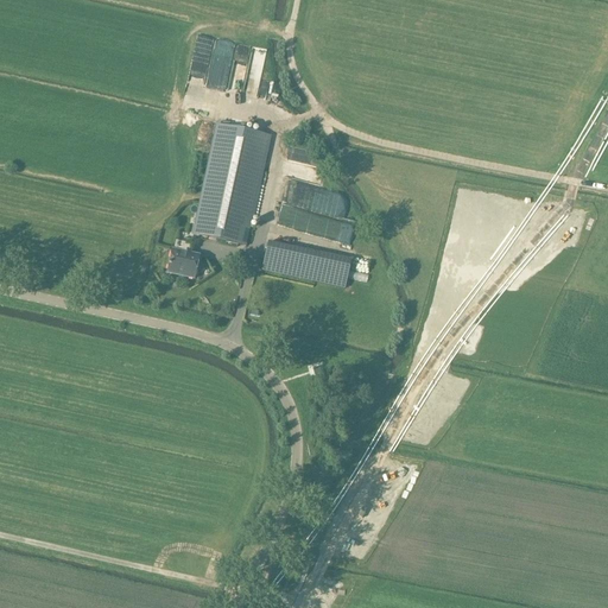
[(204,107),(220,109),(230,45),(214,42),(204,107)]
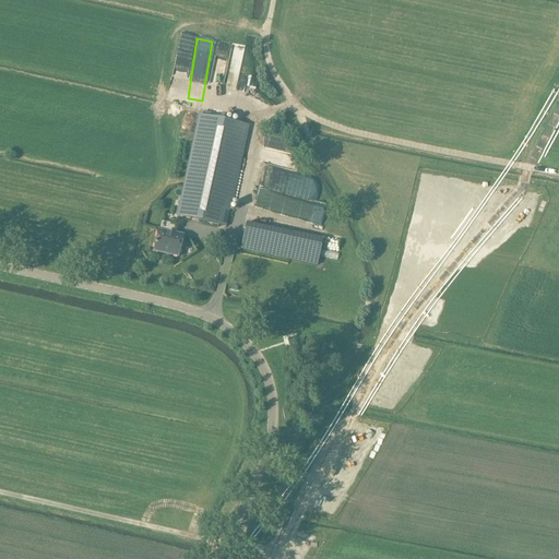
[(239,74),(245,46),(217,42),(215,56),(228,58),(226,74),(224,73),(222,87),(248,92),(251,76),(239,74)]
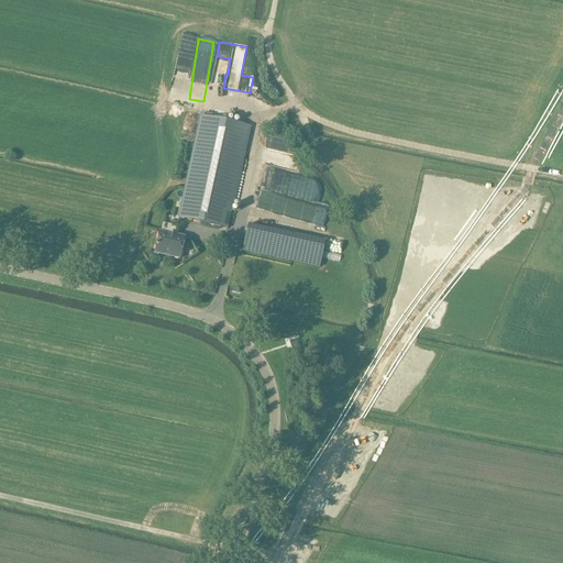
[(228,229),(243,157),(250,127),(200,116),(194,146),(178,218),(228,229)]
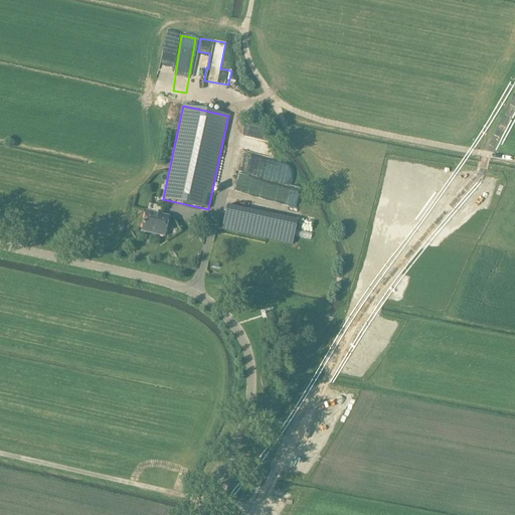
[(292,192),(232,175),(228,190),(288,206),(292,192)]
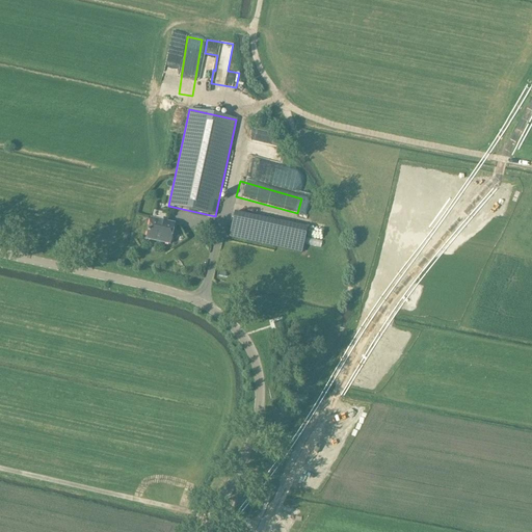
[(151,219),(147,238),(160,241),(159,242),(168,244),(174,225),(166,223),(168,214),(153,211),(151,219)]
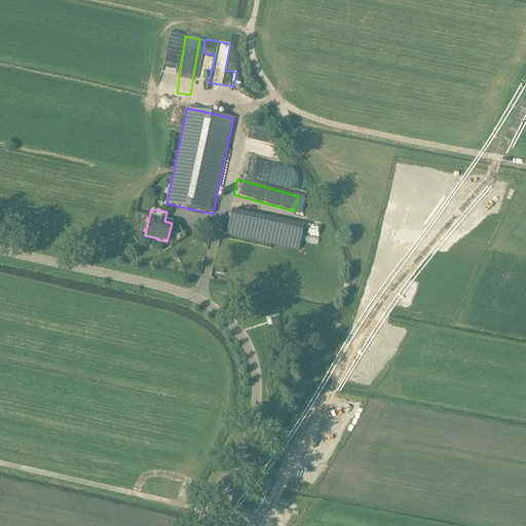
[(304,227),(232,212),(227,235),(299,252),(304,227)]
